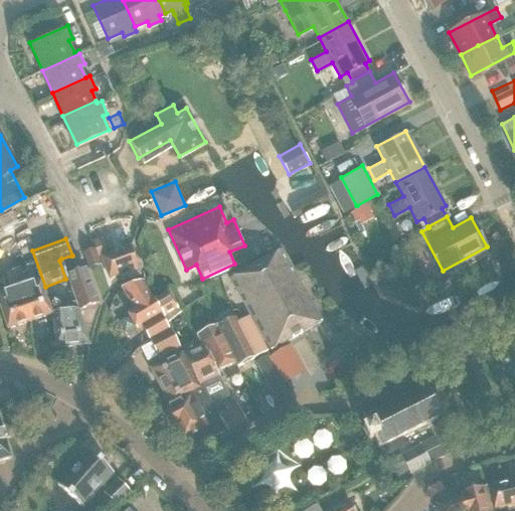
[(120,278),(140,271),(130,242),(100,252),(108,277),(118,273),(120,278)]
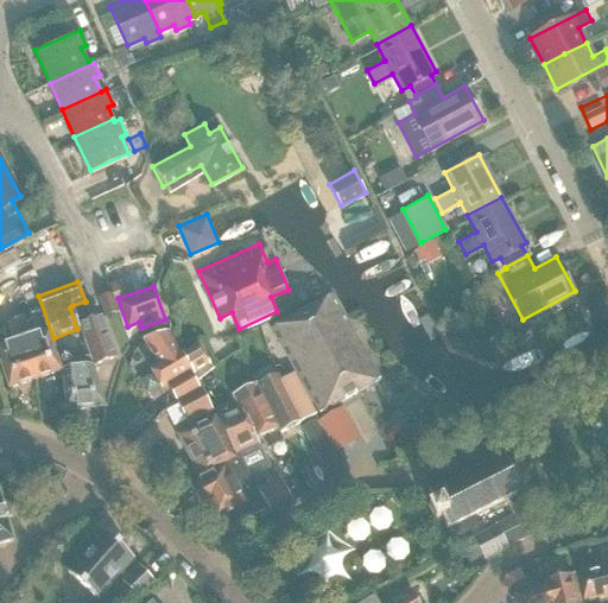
[(122,296),(119,287),(112,291),(114,299),(122,296)]
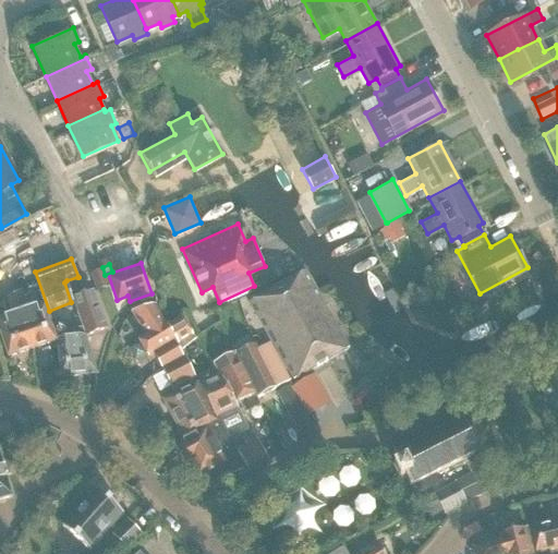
[(97,288),(108,284),(101,267),(91,272),(97,288)]
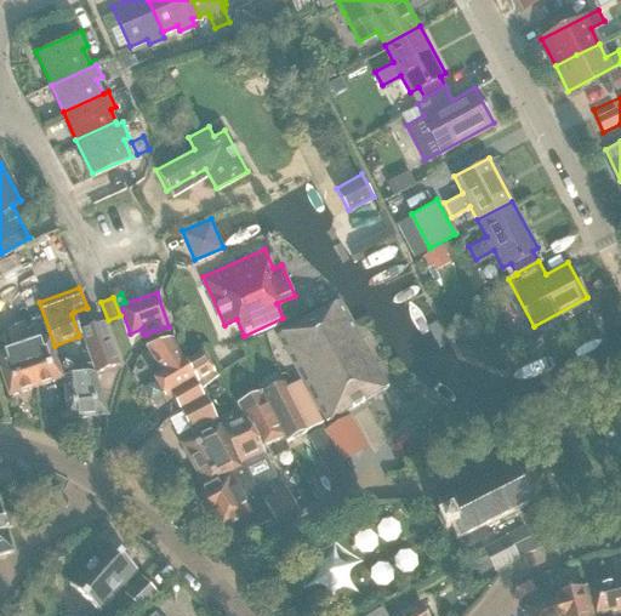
[(328,420),(388,385),(337,297),(277,332),(328,420)]
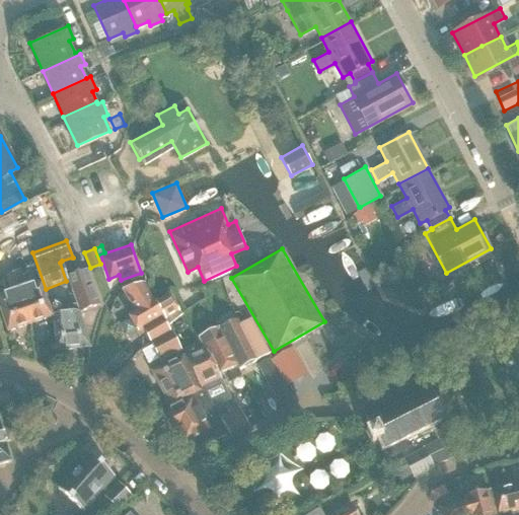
[(30,320),(30,321),(52,313),(41,279),(28,283),(22,265),(12,270),(30,320)]
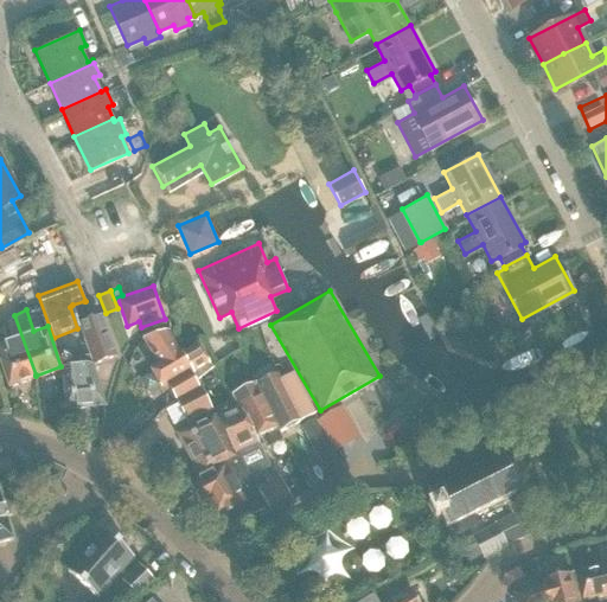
[(0,326),(7,324),(13,338),(0,341),(0,359),(8,384),(36,376),(36,375),(14,315),(0,322),(0,326)]
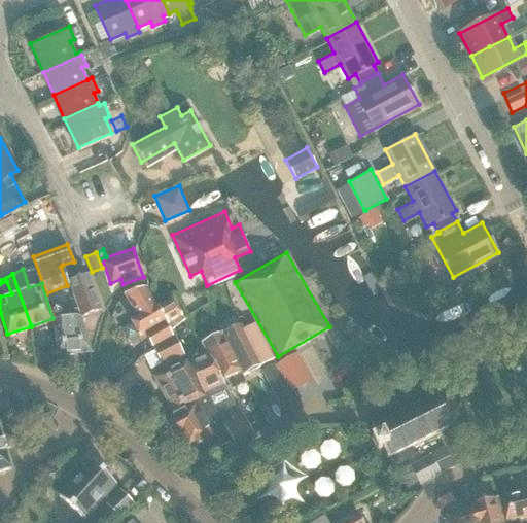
[(100,311),(86,275),(67,282),(80,318),(100,311)]
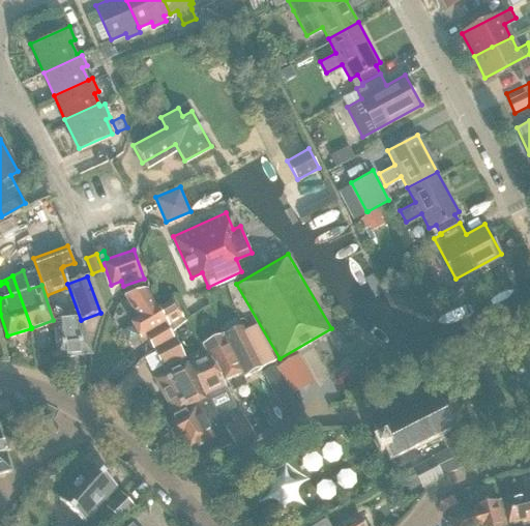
[(146,286),(125,293),(138,316),(130,320),(140,335),(146,331),(166,320),(169,326),(183,317),(171,297),(157,305),(146,286)]
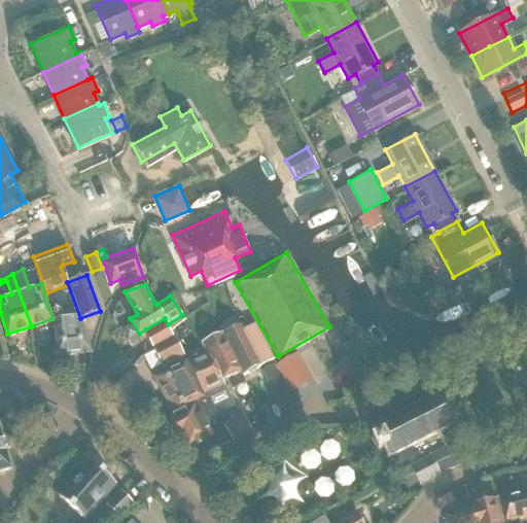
[(57,353),(92,349),(76,308),(53,310),(57,353)]
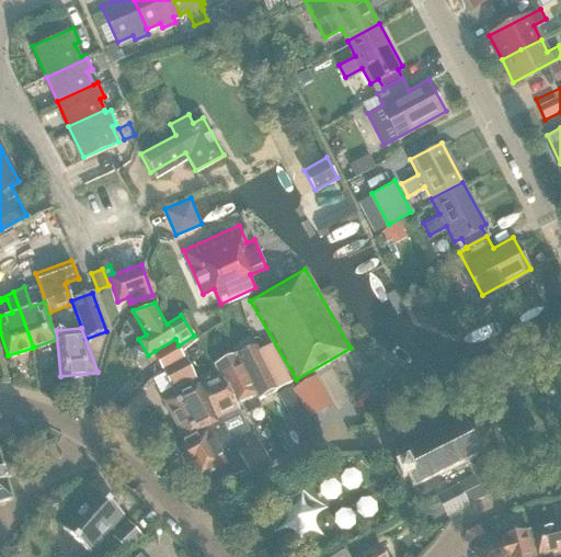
[(175,339),(155,351),(163,367),(184,356),(179,345),(175,339)]
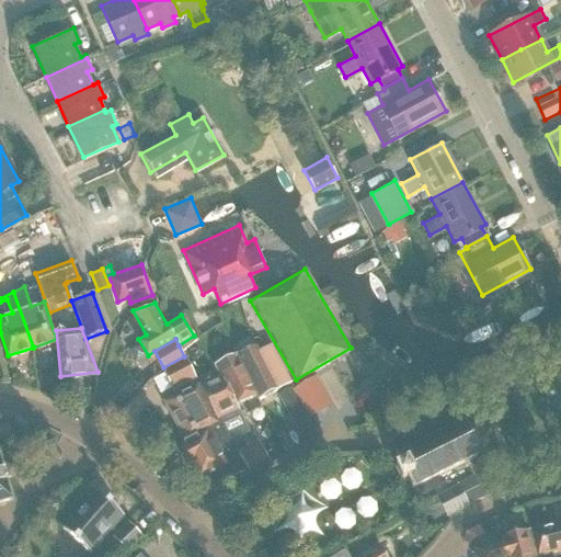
[(219,372),(226,384),(235,401),(236,401),(235,400),(255,390),(259,396),(275,387),(275,386),(289,379),(270,342),(258,348),(254,342),(215,362),(219,372)]
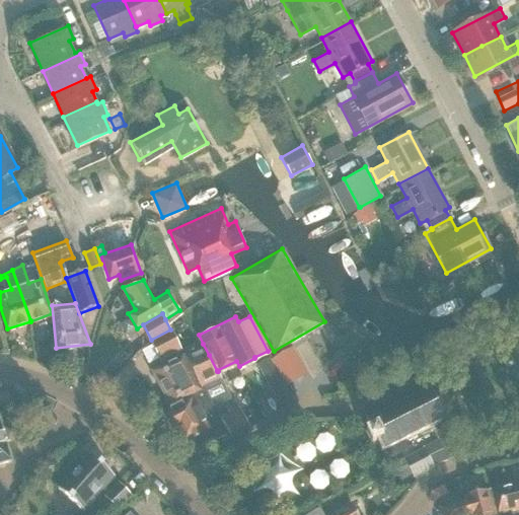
[(170,329),(151,340),(159,357),(179,346),(170,329)]
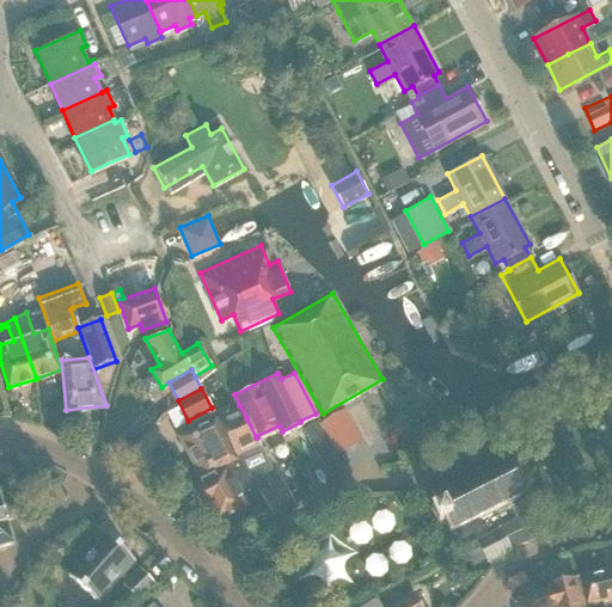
[(259,442),(257,437),(256,437),(246,418),(240,421),(234,408),(216,416),(238,457),(239,455),(248,471),(265,502),(270,512),(292,501),(281,478),(267,484),(259,471),(258,472),(246,448),(259,442)]
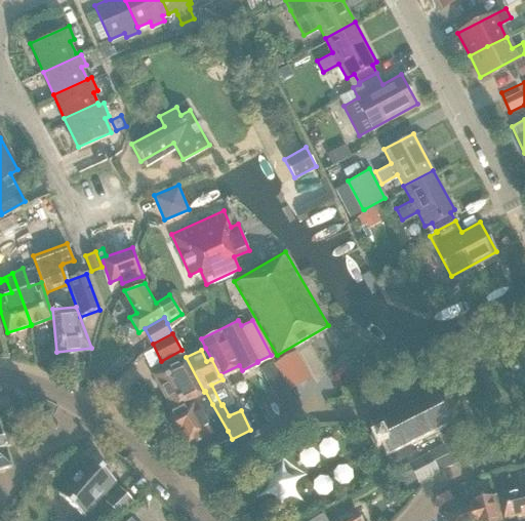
[(290,352),(276,360),(282,371),(299,361),(299,360),(296,362),(290,352)]
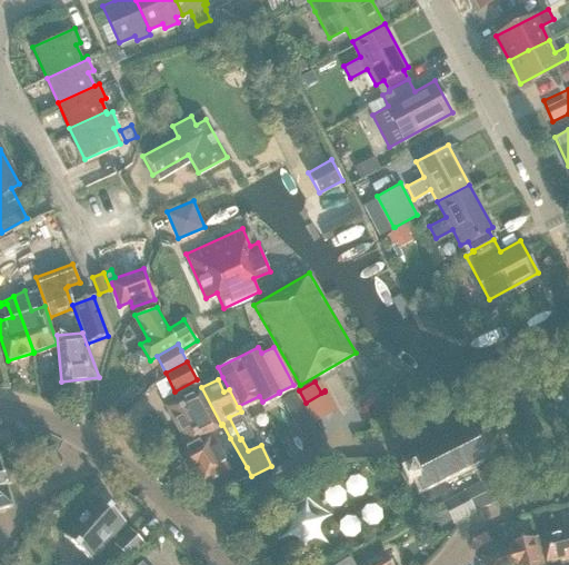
[(186,443),(221,425),(201,387),(167,405),(186,443)]
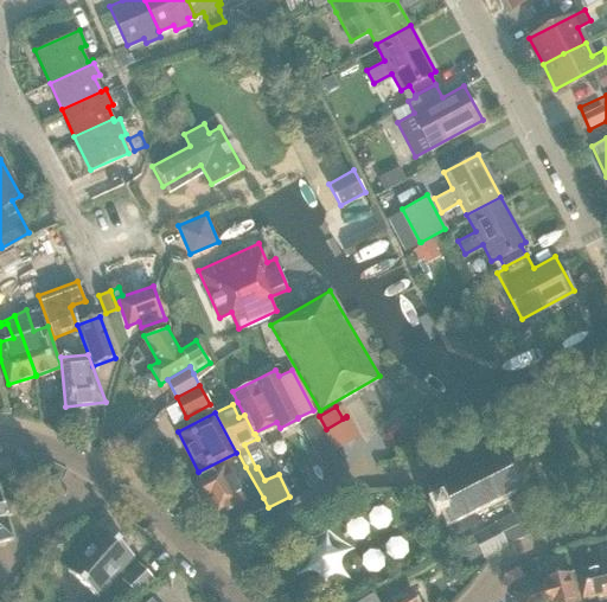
[(315,417),(301,424),(328,474),(343,467),(315,417)]
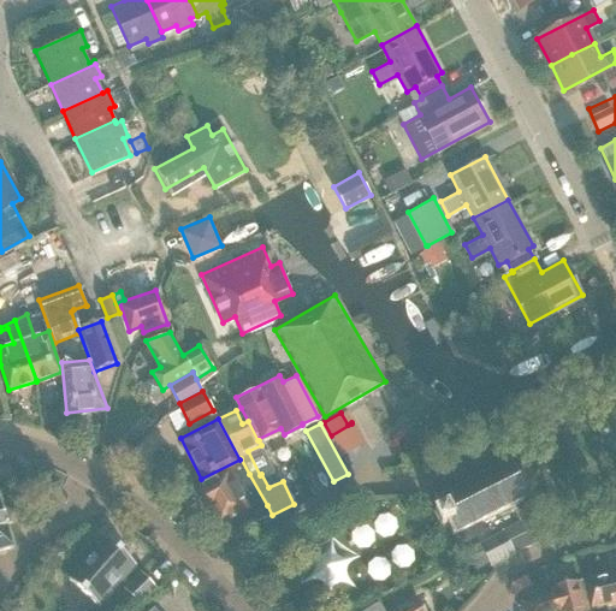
[(255,525),(272,515),(267,505),(249,474),(241,458),(240,460),(201,479),(202,482),(190,488),(205,514),(208,511),(215,526),(232,516),(240,531),(254,522),(255,525)]
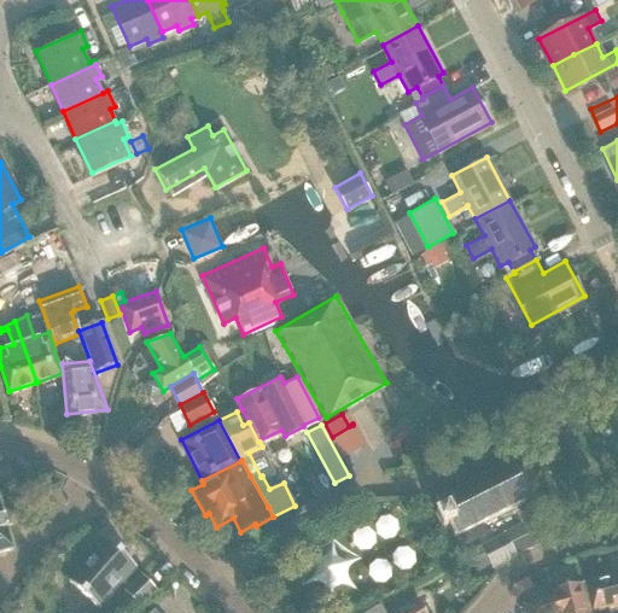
[(453,535),(529,496),(532,480),(526,467),(509,462),(435,500),(439,511),(433,513),(441,527),(448,524),(453,535)]
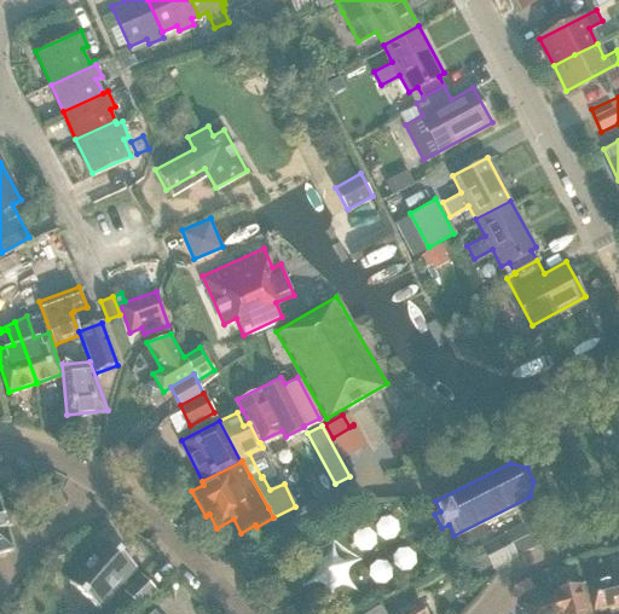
[(4,514),(0,503),(0,550),(13,546),(6,525),(7,525),(5,514),(4,514)]
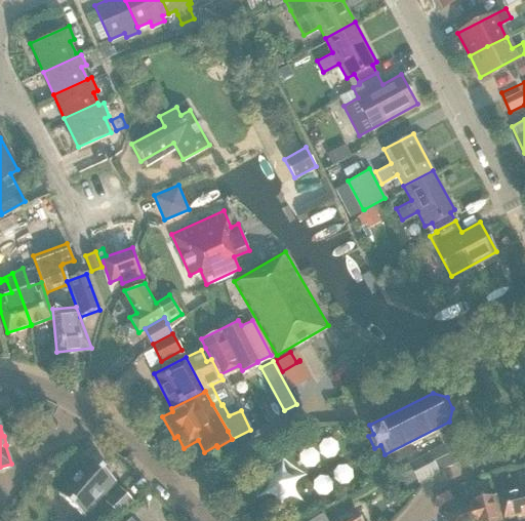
[(418,480),(438,470),(428,450),(408,461),(418,480)]
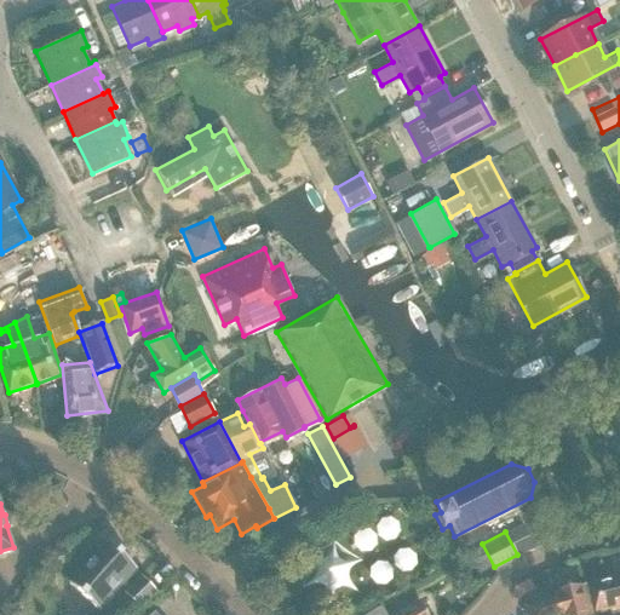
[(99,608),(137,565),(105,539),(69,580),(99,608)]
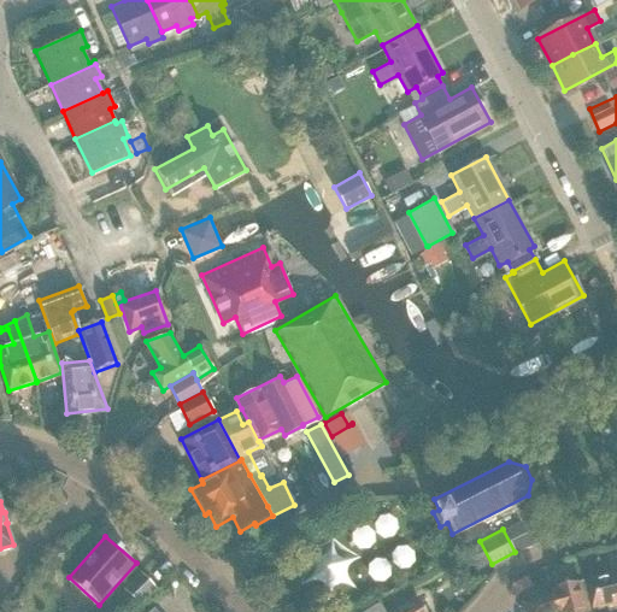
[(616,570),(582,580),(589,608),(616,600),(616,570)]
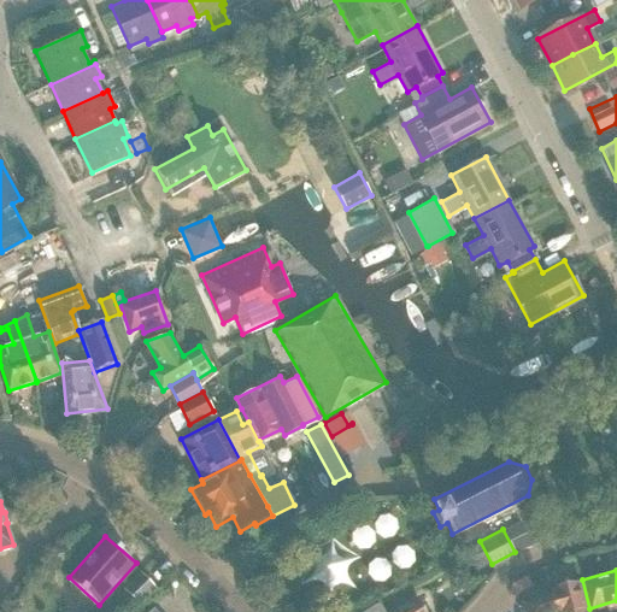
[(124,588),(140,602),(156,587),(141,571),(124,588)]
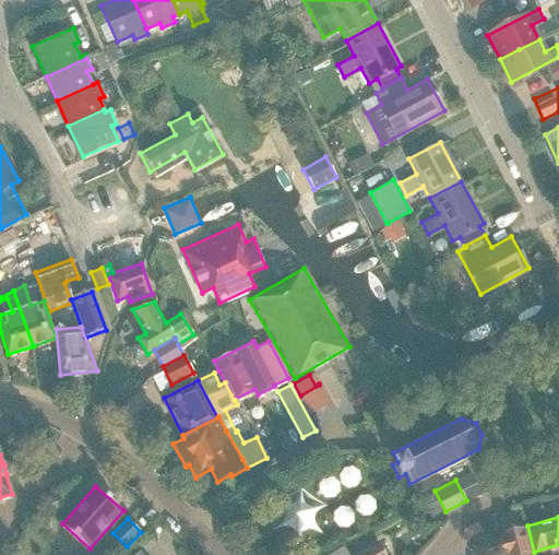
[(530,554),(532,554),(525,527),(499,533),(500,540),(485,543),(473,547),(474,554),(530,554)]
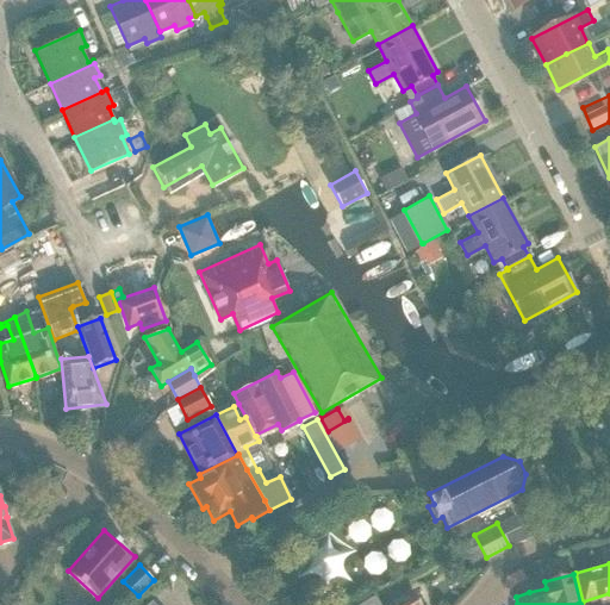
[(421,604),(411,587),(381,604),(383,604),(421,604)]
